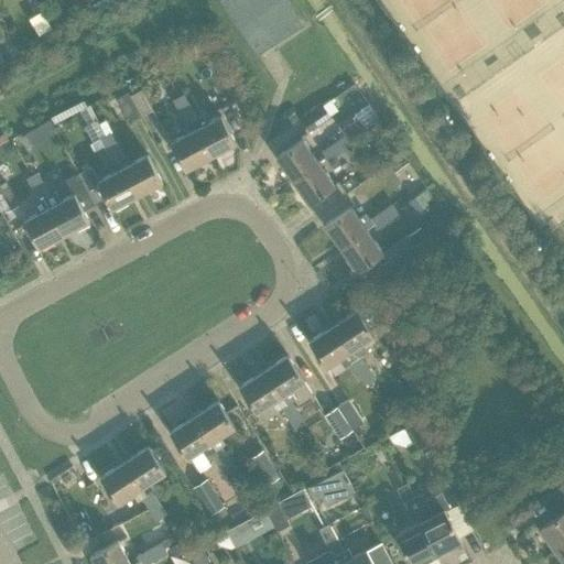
[(142,89),(131,96),(141,117),(153,110),(142,89)]
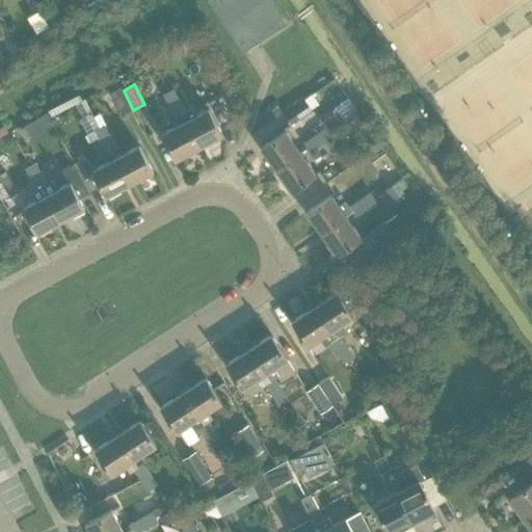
[(121,87),(110,94),(123,116),(133,110),(124,90),(121,87)]
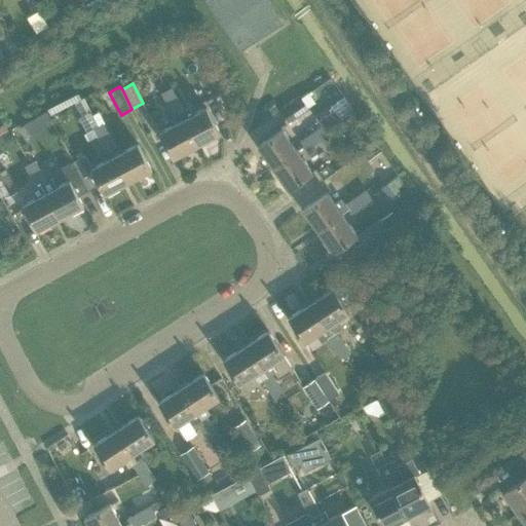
[(178,100),(172,88),(161,94),(167,105),(178,100)]
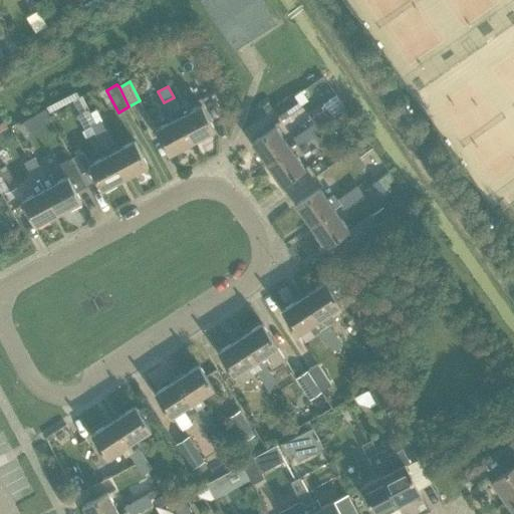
[(78,97),(73,100),(80,113),(77,114),(85,130),(91,126),(93,125),(78,97)]
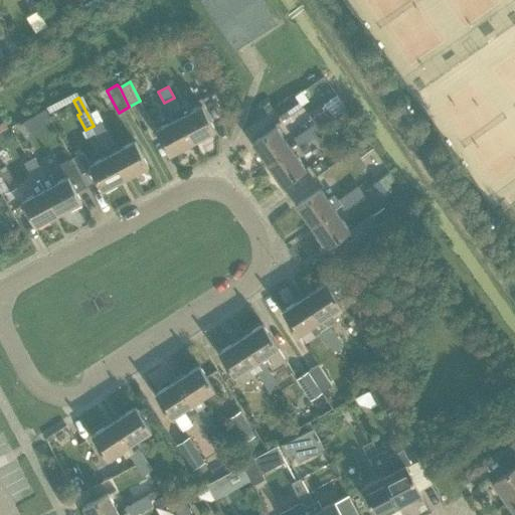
[(180,108),(174,98),(164,103),(171,114),(180,109),(180,108)]
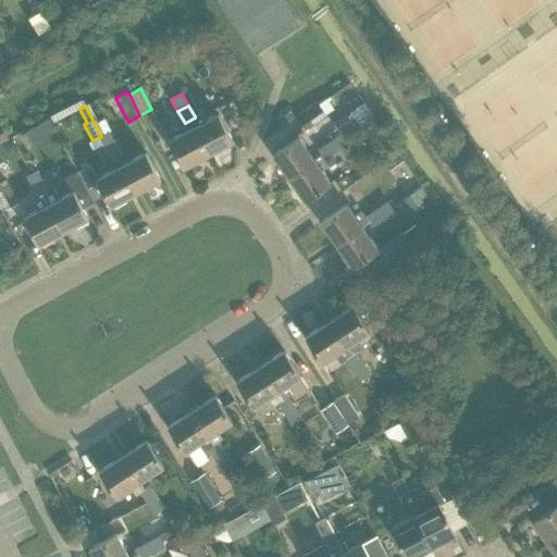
[(320,107),(298,121),(306,132),(327,118),(320,107)]
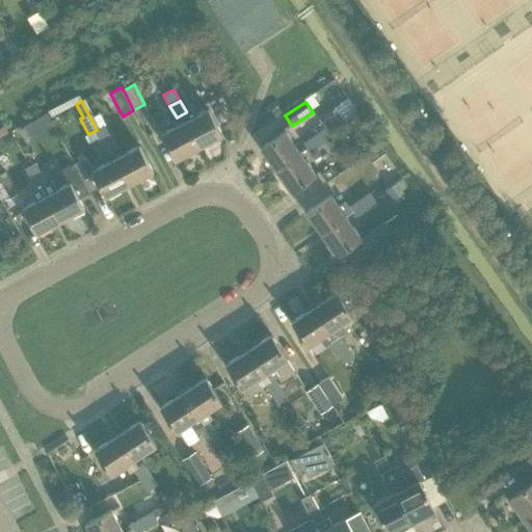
[(186,112),(182,115),(186,122),(200,148),(222,134),(209,109),(196,116),(192,108),(186,111),(186,112)]
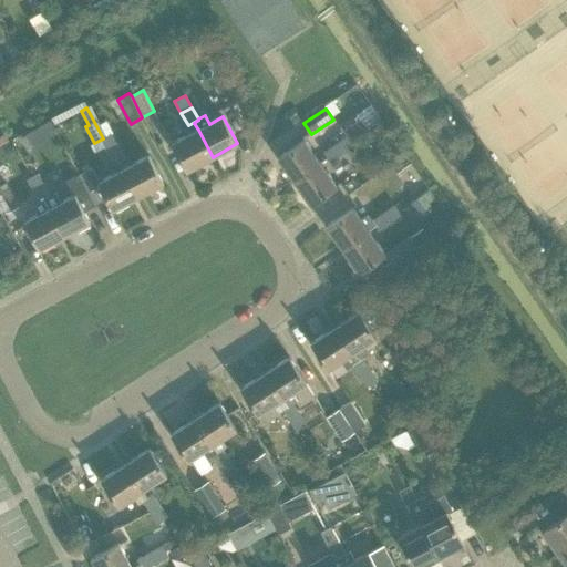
[(50,120),(38,126),(41,133),(49,136),(57,132),(50,120)]
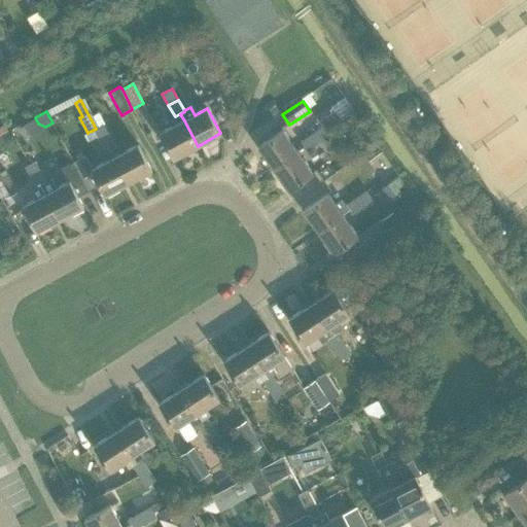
[(198,146),(184,120),(161,134),(174,159),(198,146)]
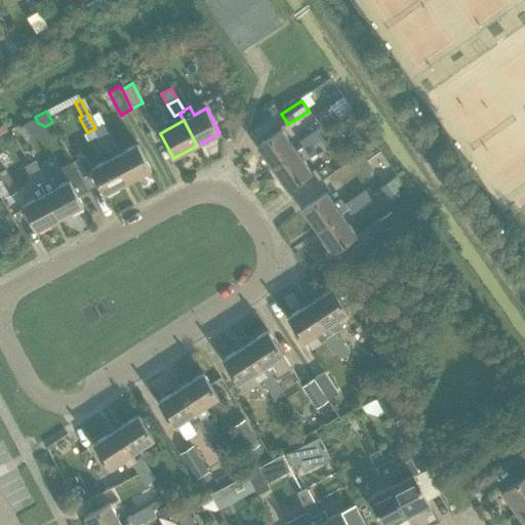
[(110,135),(103,124),(95,128),(93,129),(99,140),(110,135)]
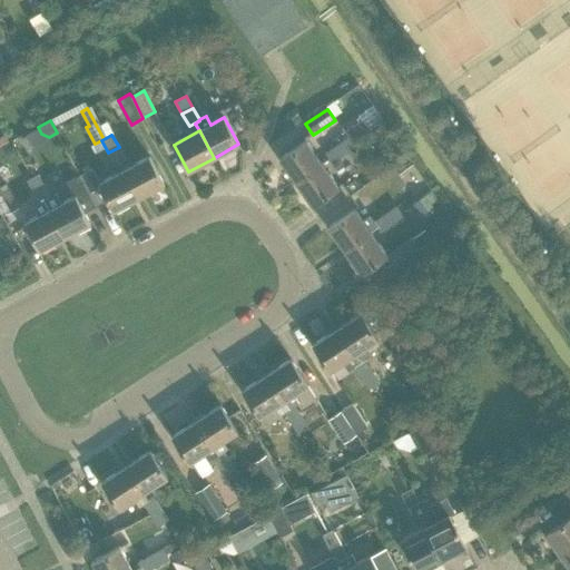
[(355,147),(349,137),(336,145),(344,156),(355,147)]
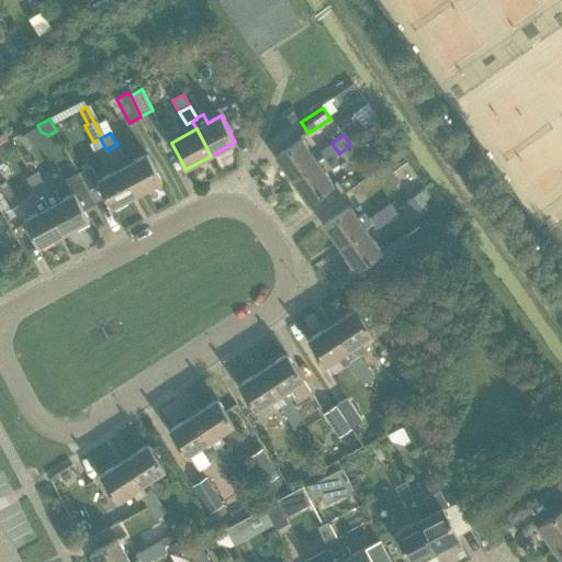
[(318,161),(302,138),(276,156),(292,179),(318,161)]
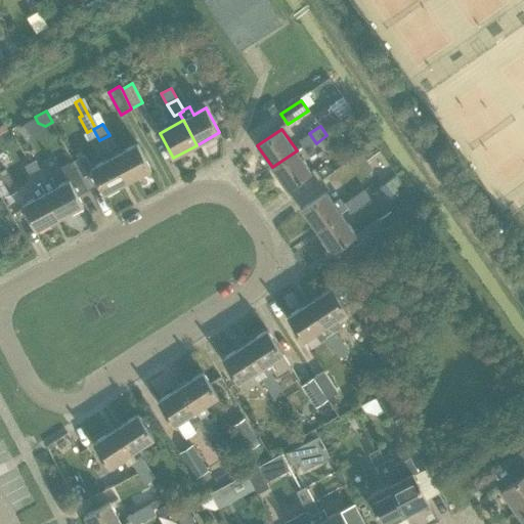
[(316,143),(309,133),(299,141),(305,151),(316,143)]
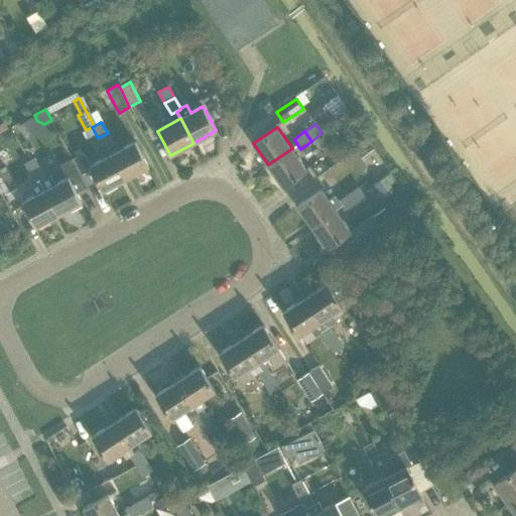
[(108,133),(98,138),(103,150),(114,144),(108,133)]
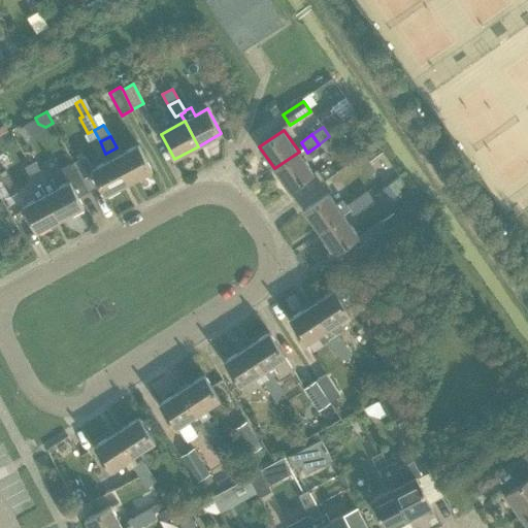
[(153,170),(139,145),(116,158),(129,183),(153,170)]
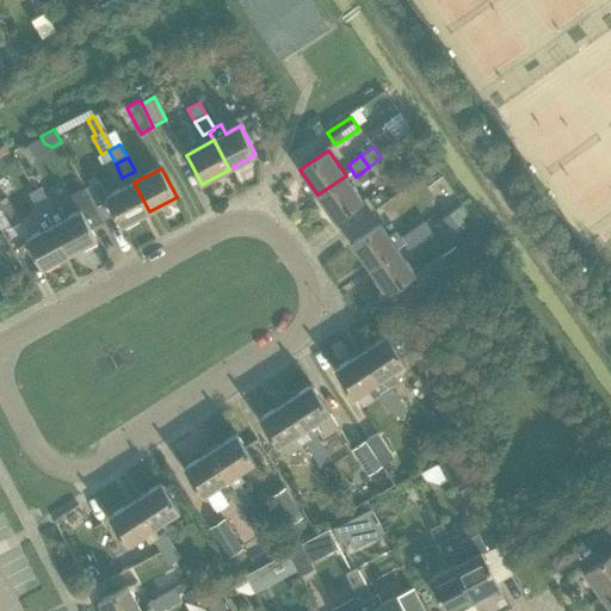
[(346,176),(318,195),(335,221),(364,201),(346,176)]
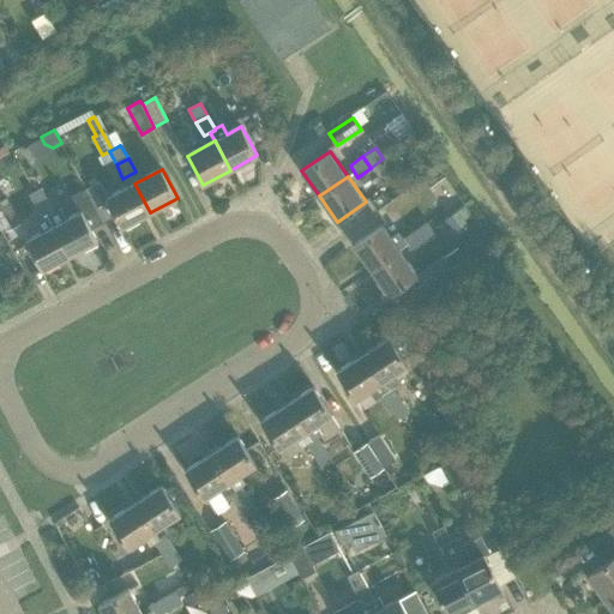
[(150,212),(134,184),(107,198),(98,182),(85,190),(103,222),(116,215),(124,227),(150,212)]
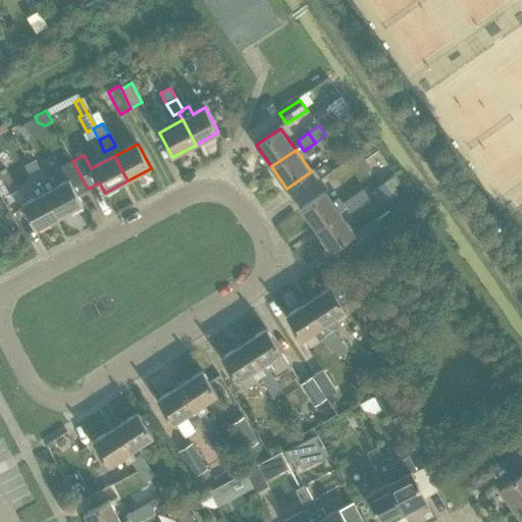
[(41,170),(35,160),(25,164),(30,175),(41,170)]
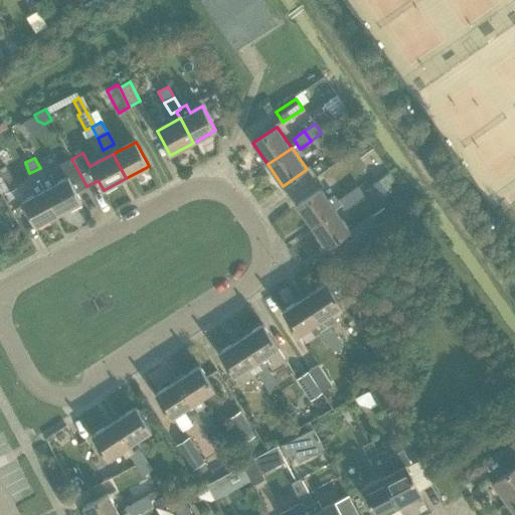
[(87,186),(71,159),(61,164),(67,178),(55,185),(50,175),(45,178),(40,180),(58,213),(81,201),(76,192),(87,186)]
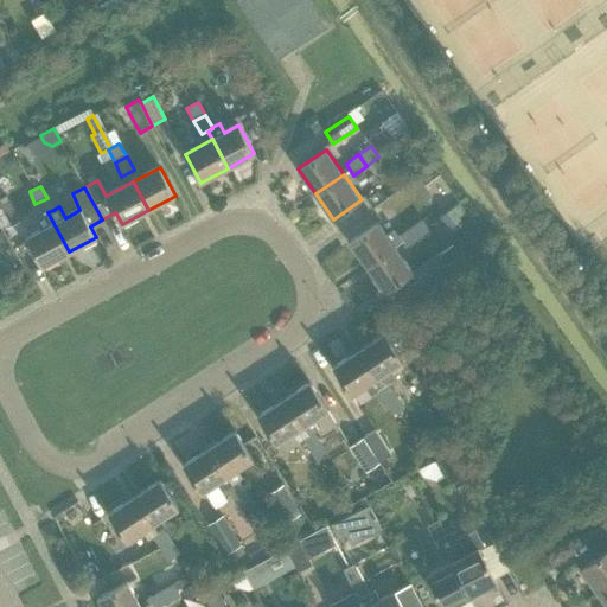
[(20,222),(7,196),(0,198),(0,217),(0,218),(6,230),(20,222)]
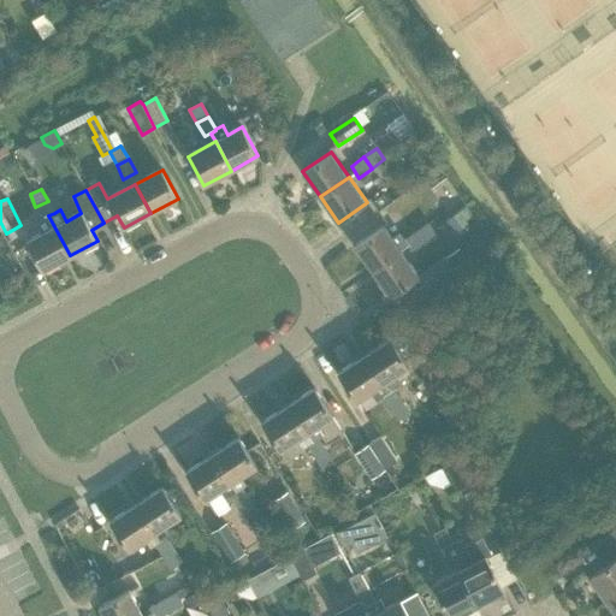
[(35,207),(41,219),(48,215),(54,213),(48,201),(35,207)]
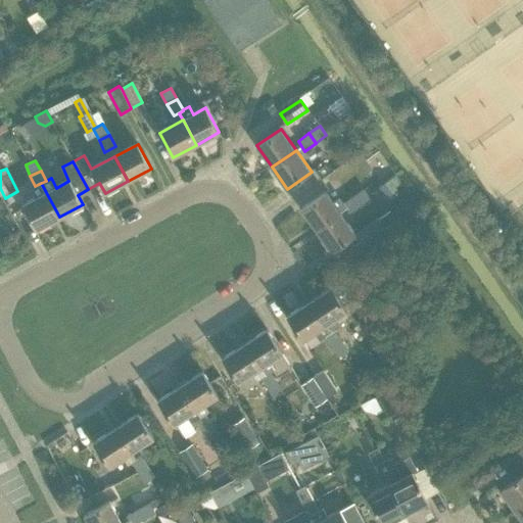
[(41,183),(35,186),(32,189),(36,198),(24,205),(37,229),(59,217),(41,183)]
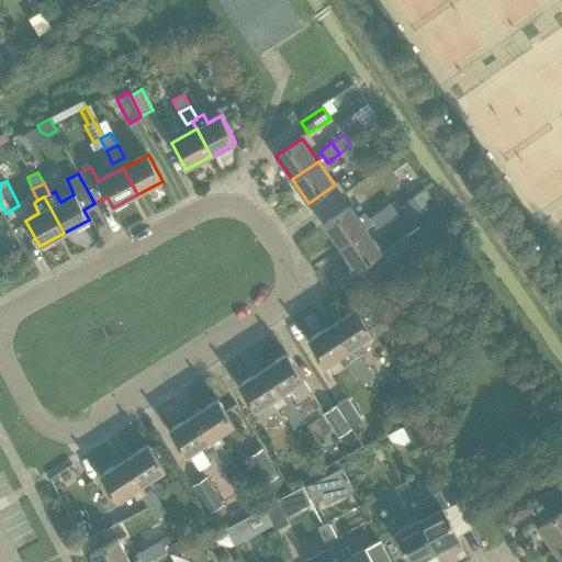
[(398,213),(392,202),(380,211),(388,221),(398,213)]
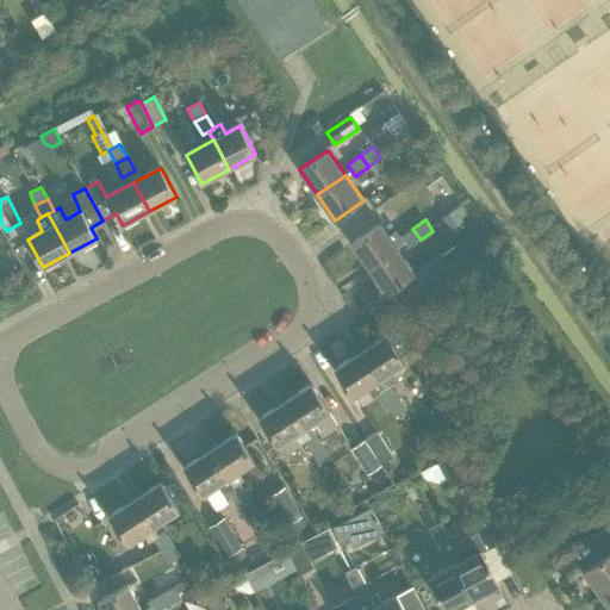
[(405,243),(400,237),(396,230),(388,236),(379,223),(353,242),(369,267),(397,248),(397,249),(403,244),(405,243)]
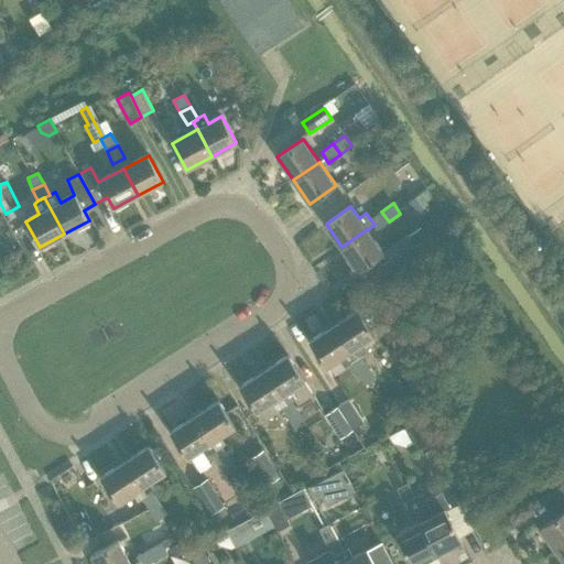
[(389,221),(381,212),(370,219),(375,225),(372,226),(377,230),(389,221)]
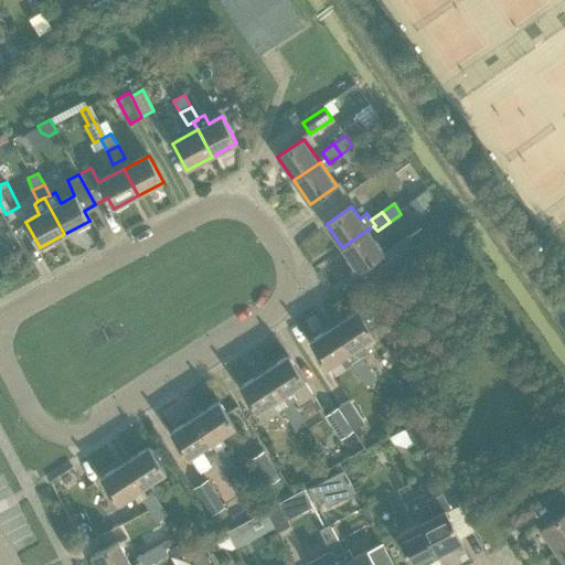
[(384,253),(368,231),(368,230),(342,247),(359,270),(384,253)]
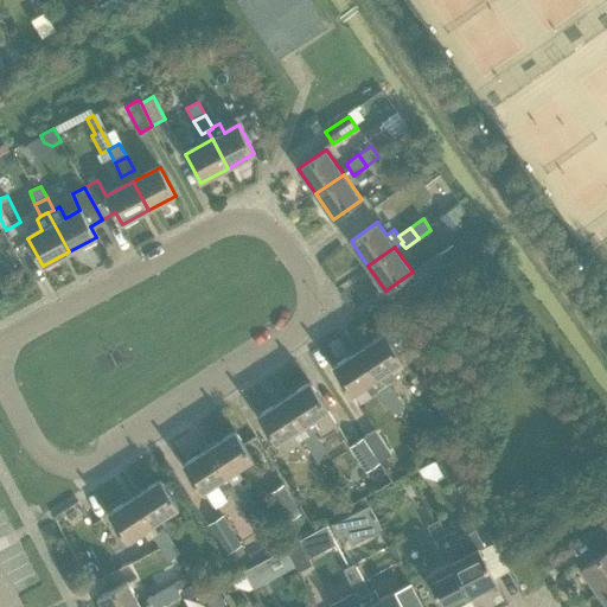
[(403,321),(390,330),(411,364),(425,355),(403,321)]
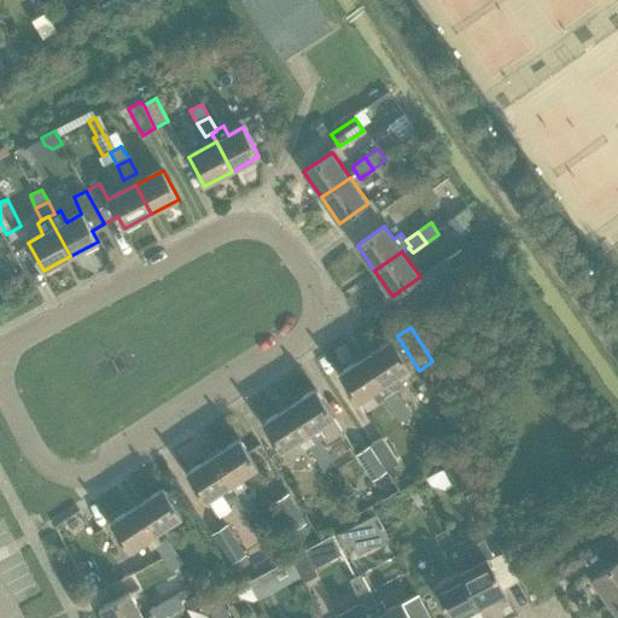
[(395,378),(410,368),(391,339),(366,356),(390,394),(396,390),(400,386),(395,378)]
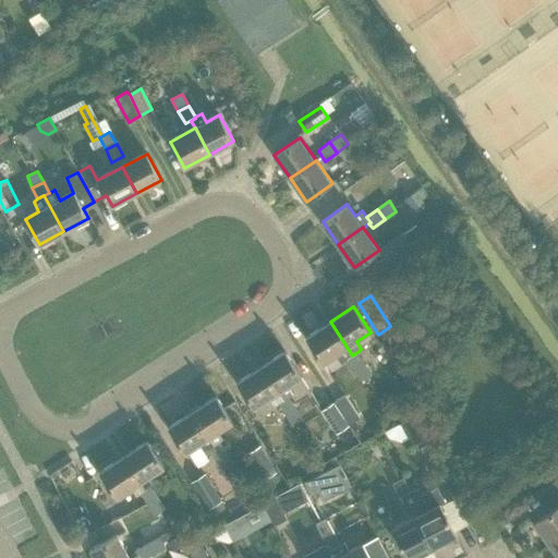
[(352,355),(330,322),(306,337),(324,363),(335,355),(340,363),(347,359),(352,355)]
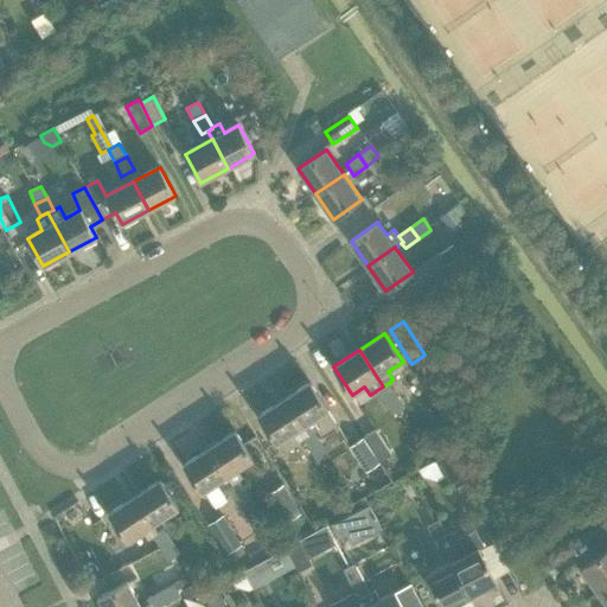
[(313,420),(327,410),(310,383),(285,400),(308,436),(314,433),(319,429),(313,420)]
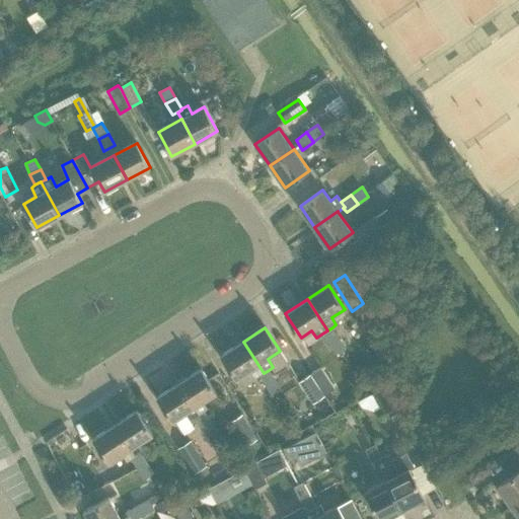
[(332,327),(327,330),(322,334),(329,345),(339,338),(332,327)]
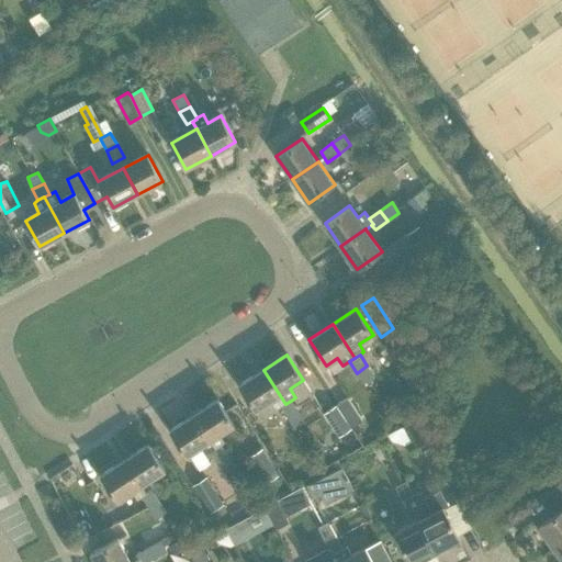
[(367,366),(357,373),(363,384),(374,378),(367,366)]
